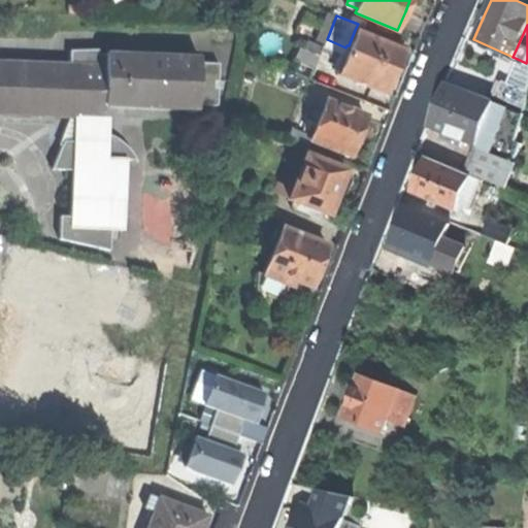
[(212,27),(212,42),(237,42),(237,27),(212,27)]
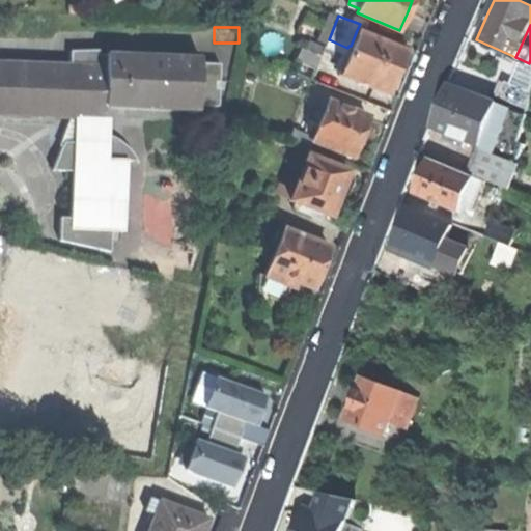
[(404,50),(357,30),(351,46),(348,46),(347,48),(344,55),(347,56),(340,74),(388,92),(390,86),(394,85),(397,78),(395,75),(398,64),(404,50)]
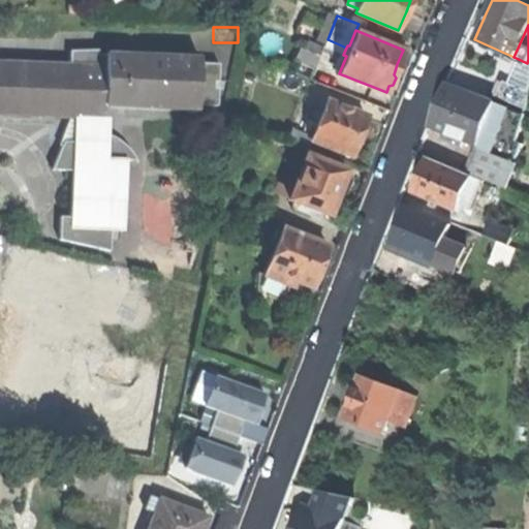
[(67,45),(67,66),(104,68),(105,54),(91,54),(91,47),(67,45)]
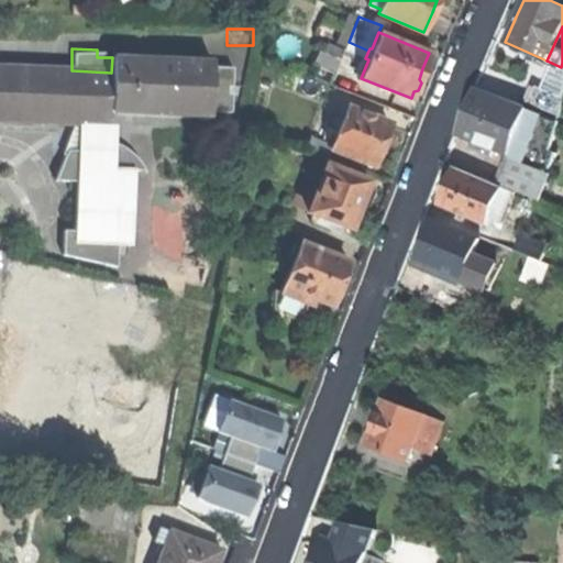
[(112,55),(112,57),(111,73),(110,123),(110,127),(113,127),(113,109),(207,112),(207,117),(210,117),(210,109),(212,63),(212,59),(209,59),(209,63),(116,59),(117,55),(112,55)]
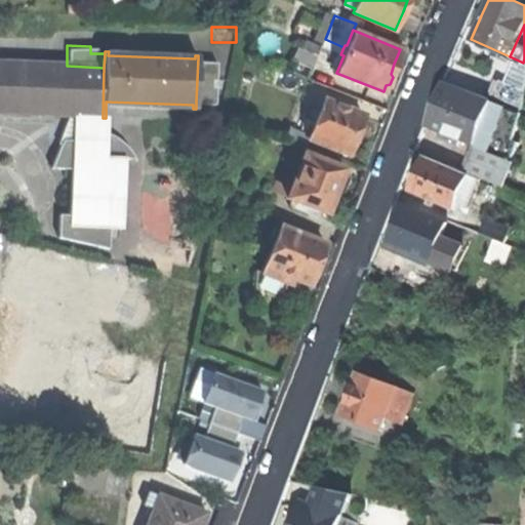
[(217,59),(198,58),(196,102),(215,103),(216,86),(212,86),(213,79),(216,80),(217,59)]
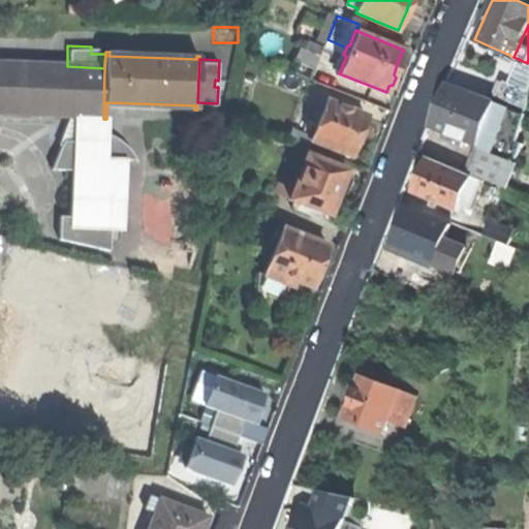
[(0,112),(75,115),(103,116),(104,68),(67,66),(0,64),(0,112)]
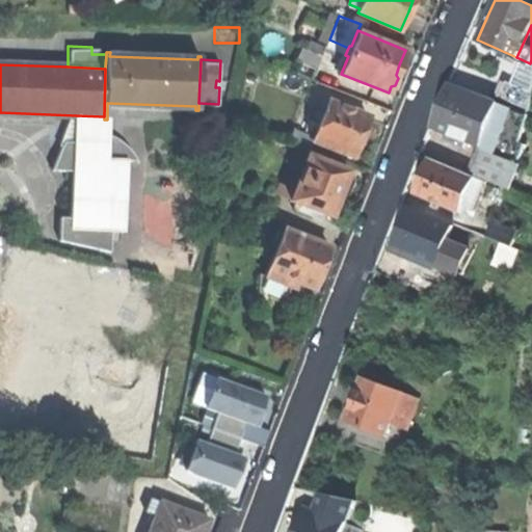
[(468,140),(481,145),(487,130),(499,103),(450,83),(441,105),(432,126),(449,132),(468,140)]
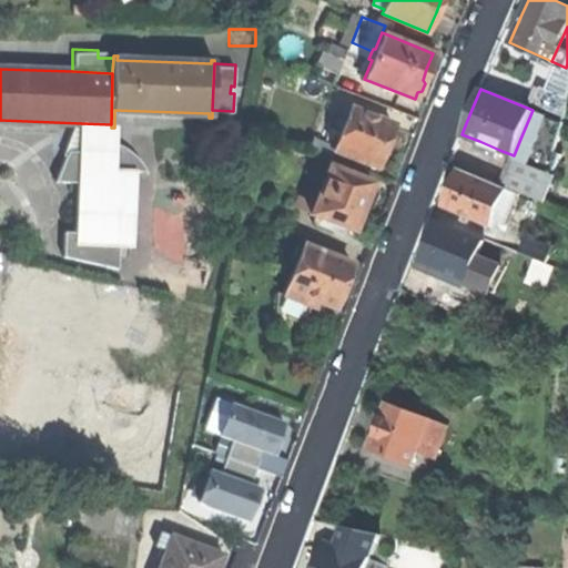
[(530,102),(556,112),(561,99),(535,89),(530,102)]
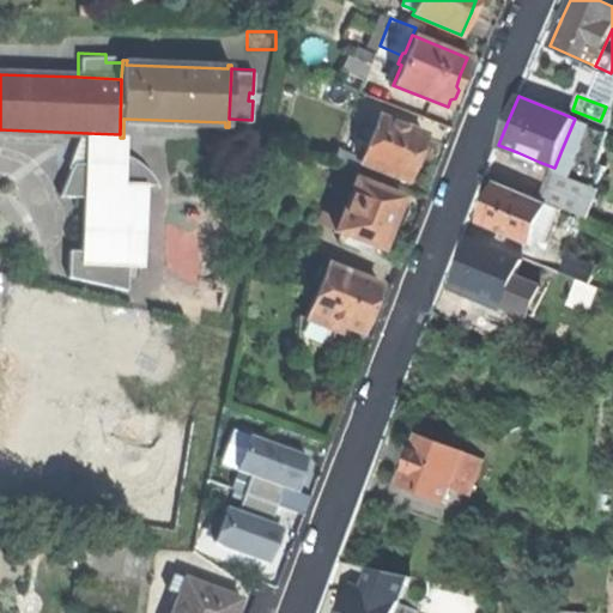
[(360,162),(406,180),(416,156),(424,135),(378,117),(360,162)]
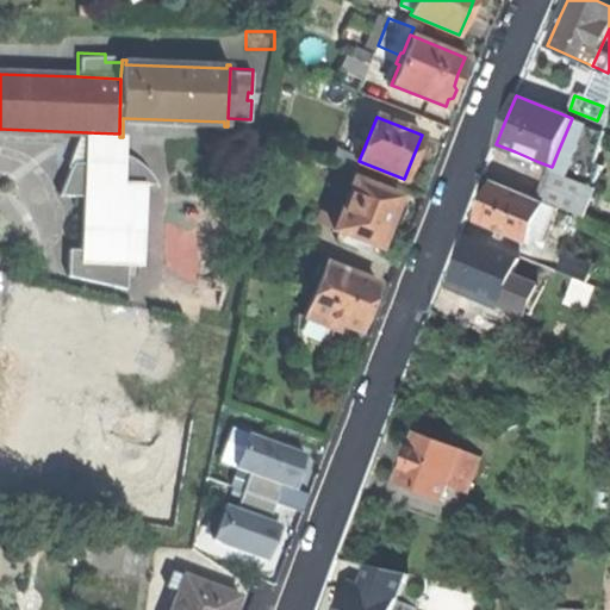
[(589,124),(572,118),(559,149),(576,156),(589,124)]
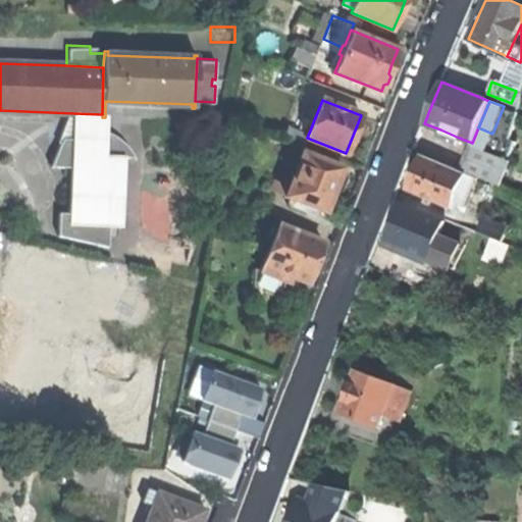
[(519,113),(504,106),(492,134),(509,140),(519,113)]
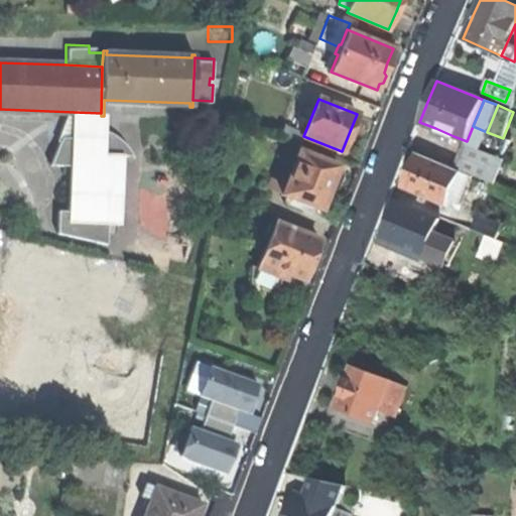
[(99,126),(101,116),(101,113),(74,112),(73,135),(60,135),(50,163),(72,164),(70,209),(57,209),(56,232),(107,243),(107,221),(117,220),(120,154),(130,154),(132,157),(134,157),(129,148),(124,142),(110,130),(99,126)]
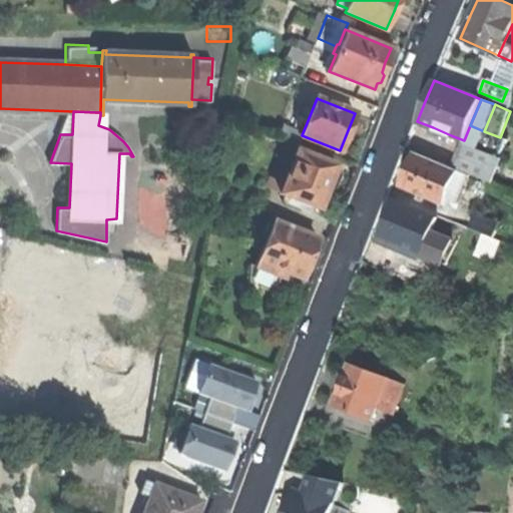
[(299,142),(302,135),(283,127),(280,134),(299,142)]
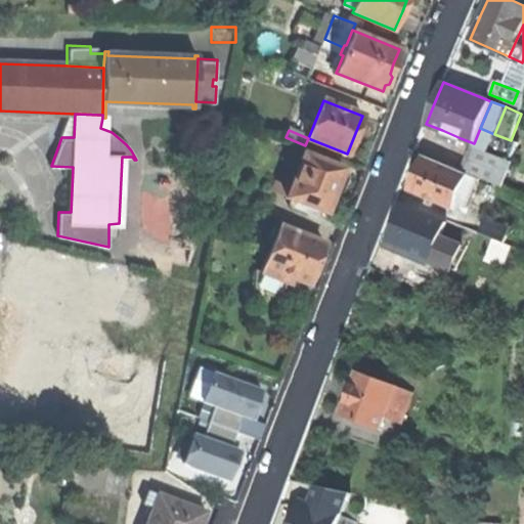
[(459,144),(461,138),(442,130),(439,137),(459,144)]
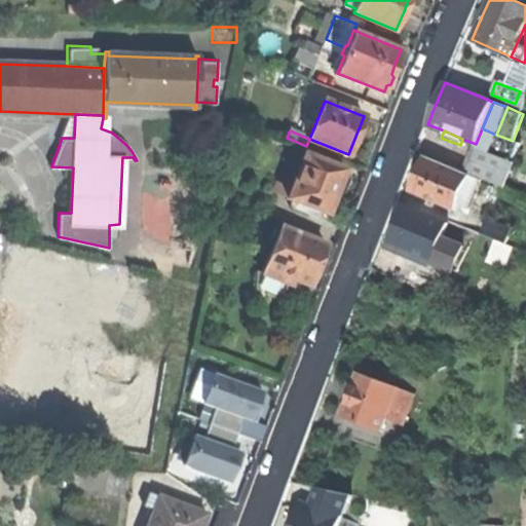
[(280,176),(294,182),(303,157),(290,151),(280,176)]
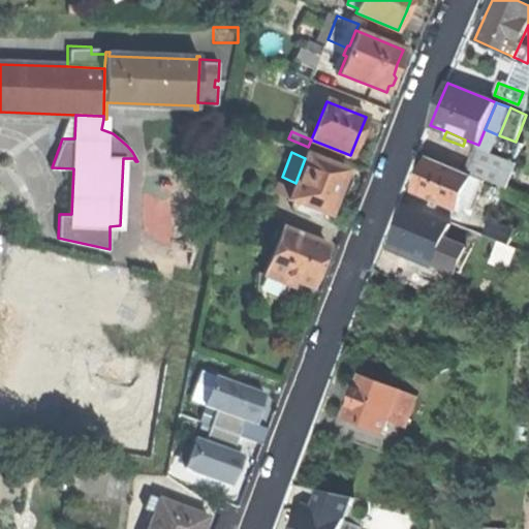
[(483,154),(474,175),(484,179),(506,187),(514,166),(483,154)]
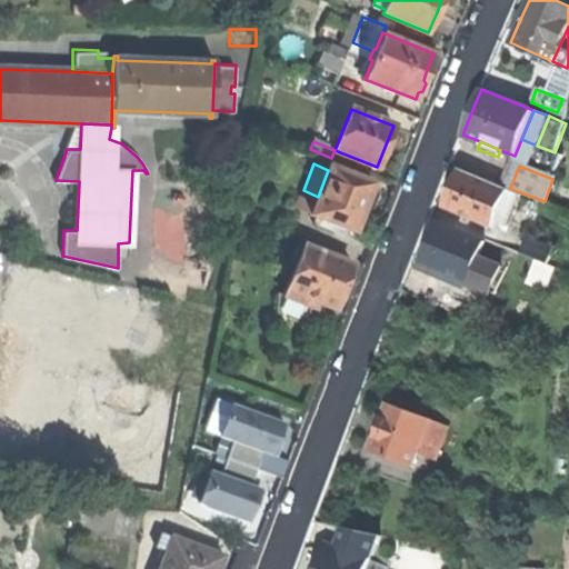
[(370,185),(329,168),(328,170),(318,197),(310,215),(352,231),(358,217),(362,207),(370,210),(377,192),(369,189),(370,185)]
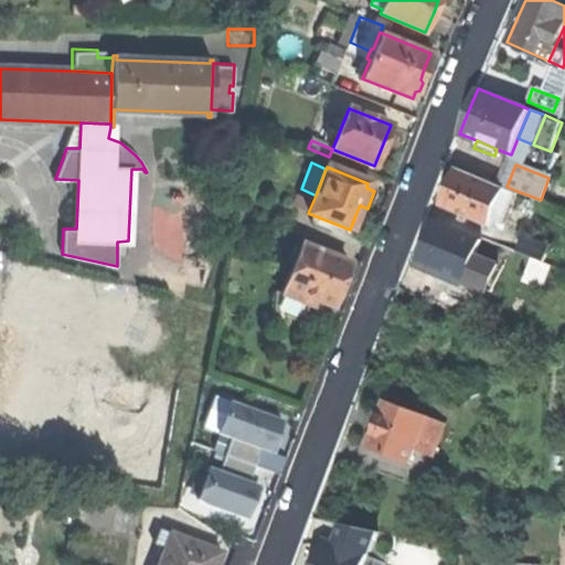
[(448,188),(441,206),(490,225),(493,216),(504,222),(516,191),(507,187),(457,168),(448,188)]
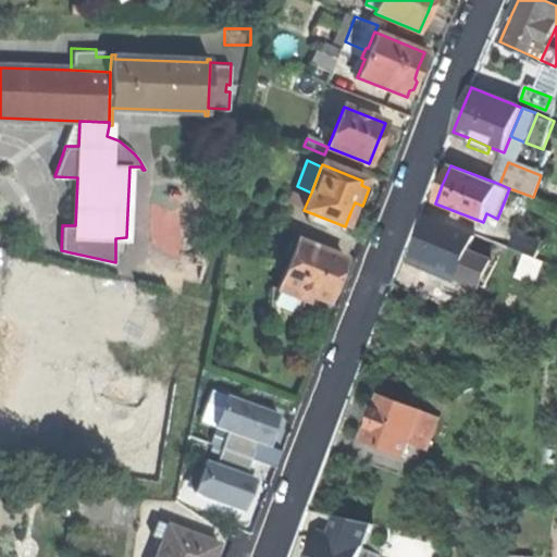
[(412,259),(458,276),(468,251),(474,236),(429,218),(421,238),(412,259)]
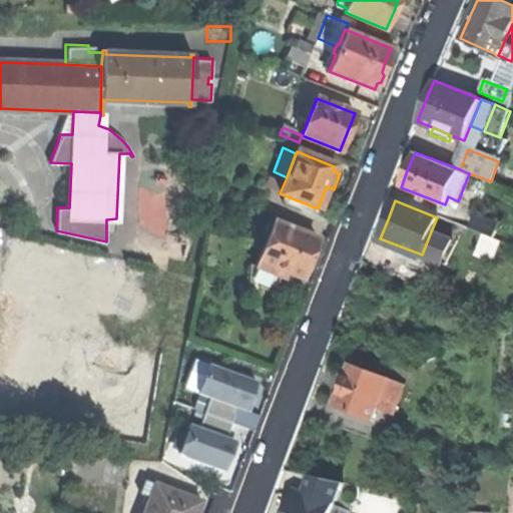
[(484,233),(493,237),(498,223),(475,215),(470,228),(484,233)]
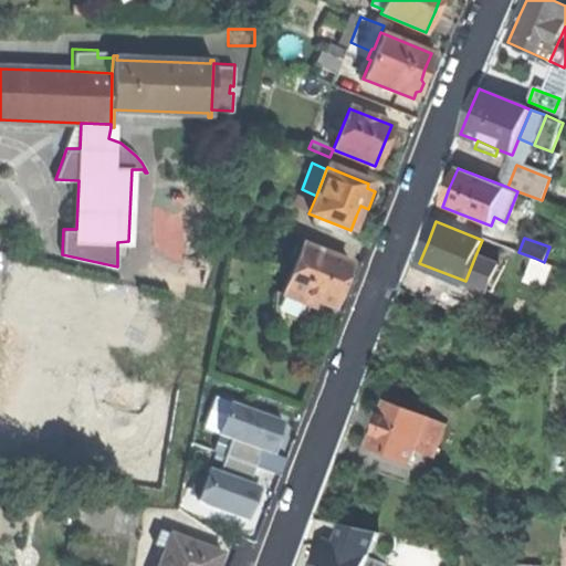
[(303,245),(283,295),(301,303),(303,296),(315,301),(332,307),(341,285),(349,264),(303,245)]
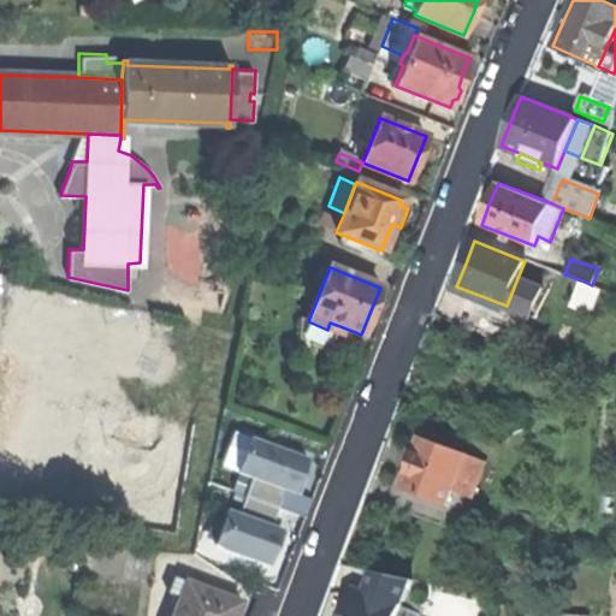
[(543,288),(517,278),(507,306),(532,315),(543,288)]
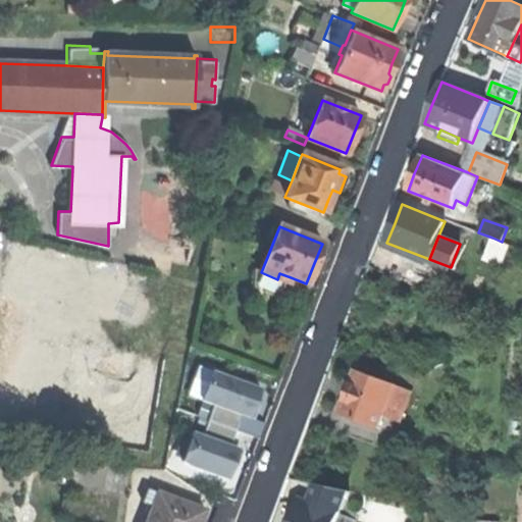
[(511,245),(502,242),(492,238),(483,260),(502,267),(511,245)]
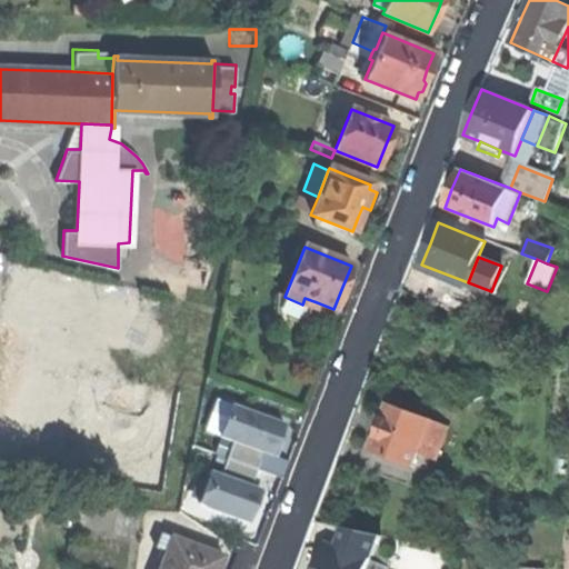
[(302,325),(309,307),(302,305),(285,297),(278,295),(271,312),(302,325)]
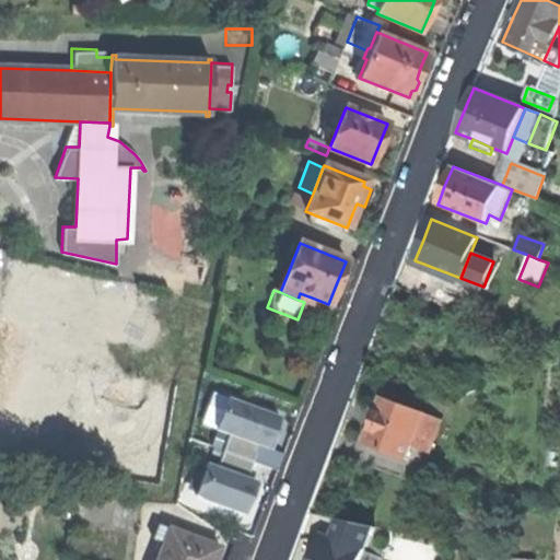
[(310,304),(312,298),(300,293),(298,300),(304,302),(310,304)]
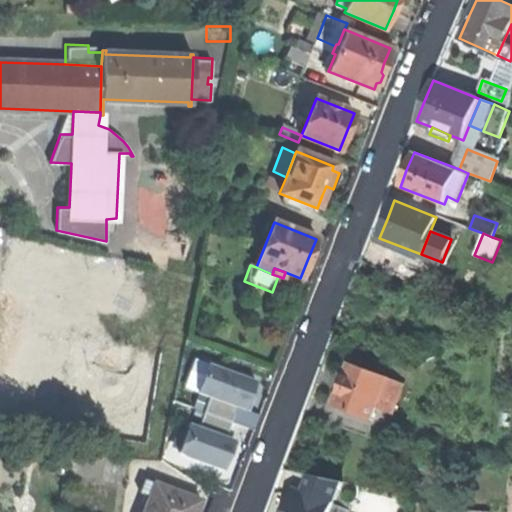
[(160,351),(70,338),(56,428),(146,442),(160,351)]
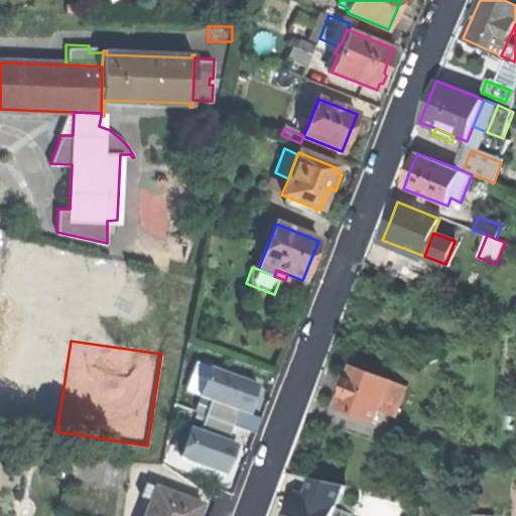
[(212,365),(201,394),(214,399),(240,408),(250,411),(260,382),(212,365)]
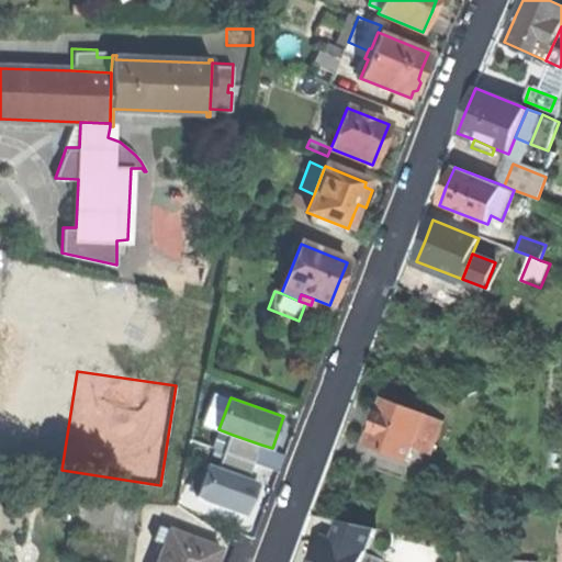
[(374,424),(367,446),(408,461),(413,447),(425,415),(383,400),(374,424)]
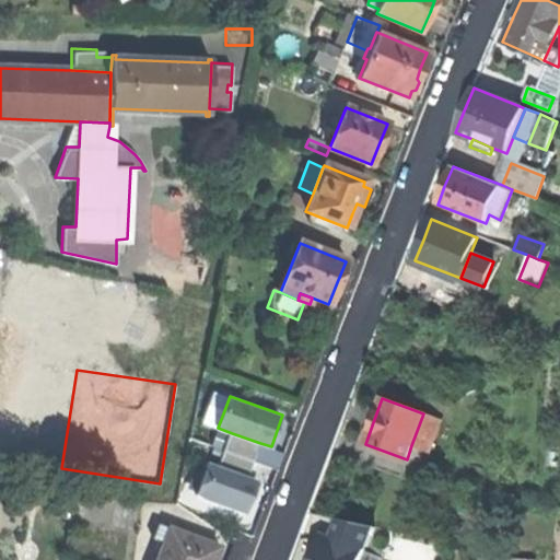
[(440,419),(423,413),(411,445),(428,451),(440,419)]
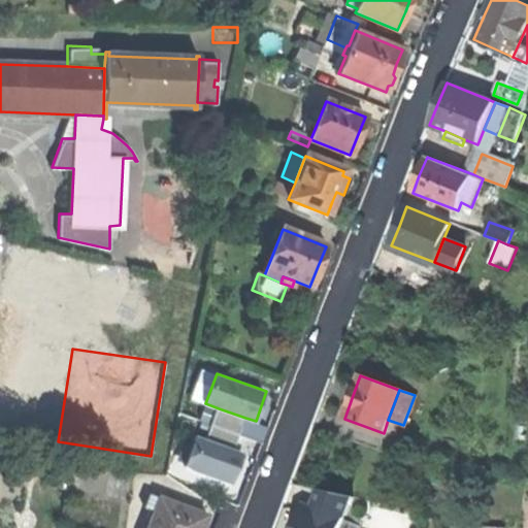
[(219,408),(213,423),(240,432),(245,418),(219,408)]
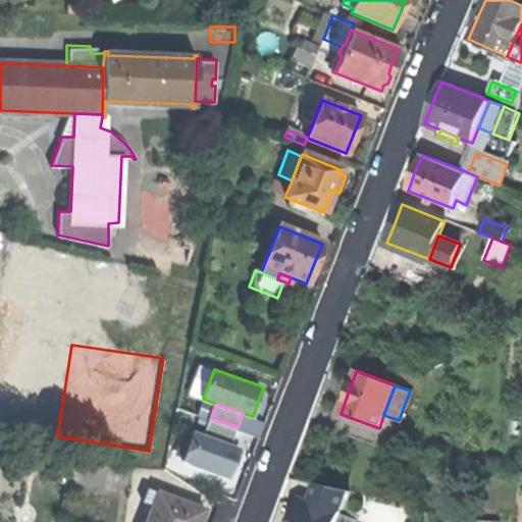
[(238,427),(211,418),(205,433),(232,442),(238,427)]
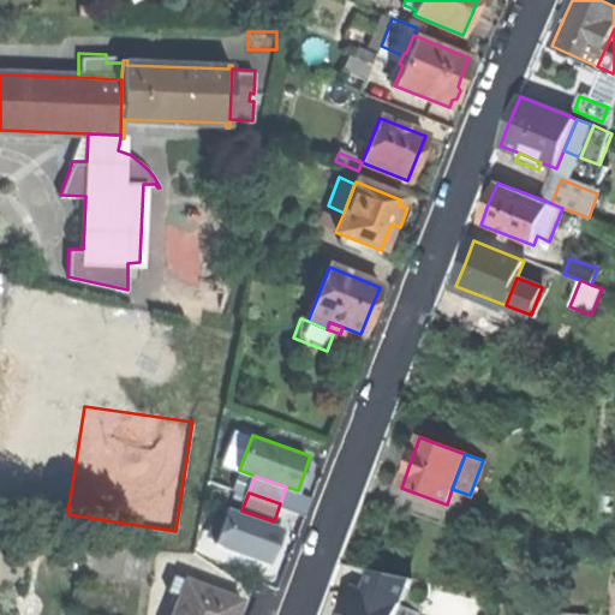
[(242,511),(230,506),(216,542),(272,561),(285,525),(274,521),(242,511)]
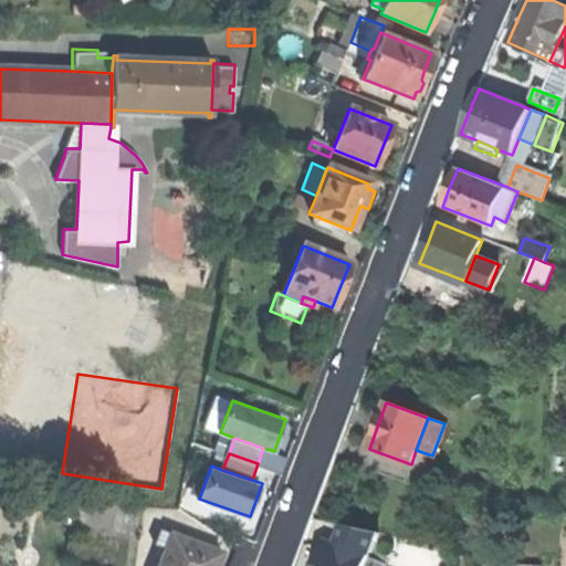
[(315,565),(364,565),(375,536),(342,525),(335,545),(323,542),(316,562),(315,565)]
